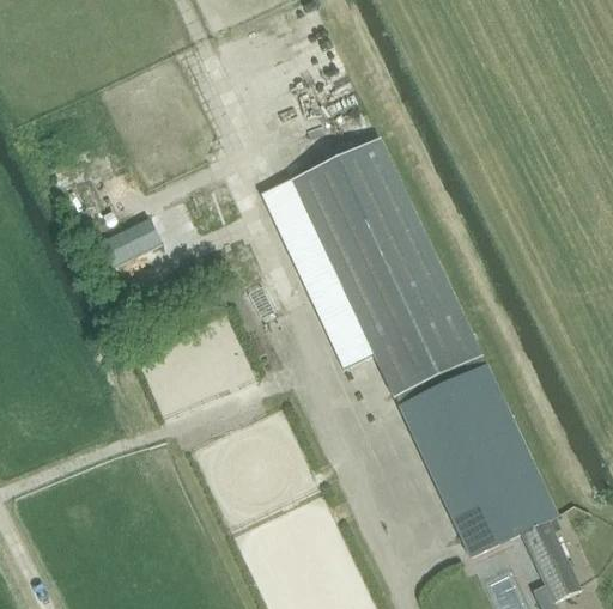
[(97,0),(86,18),(96,24),(111,0),(97,0)]
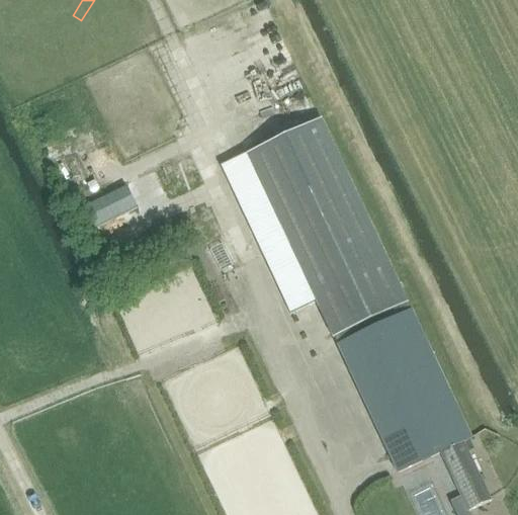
[(408,301),(358,194),(340,153),(323,116),(221,161),(260,246),(289,311),(317,298),(333,335),(408,301)]
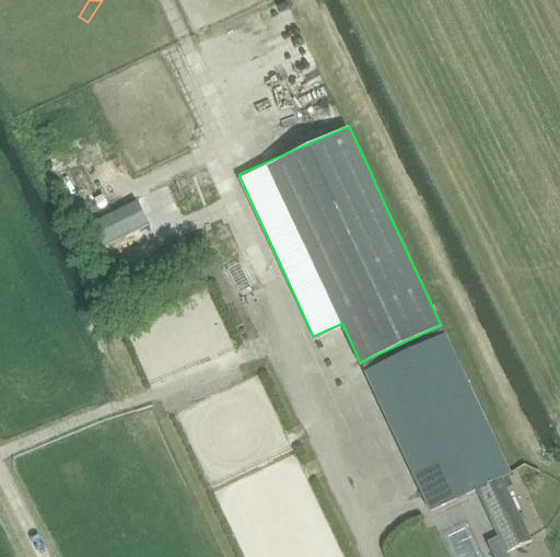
[(63,178),(81,216),(93,209),(76,172),(63,178)]
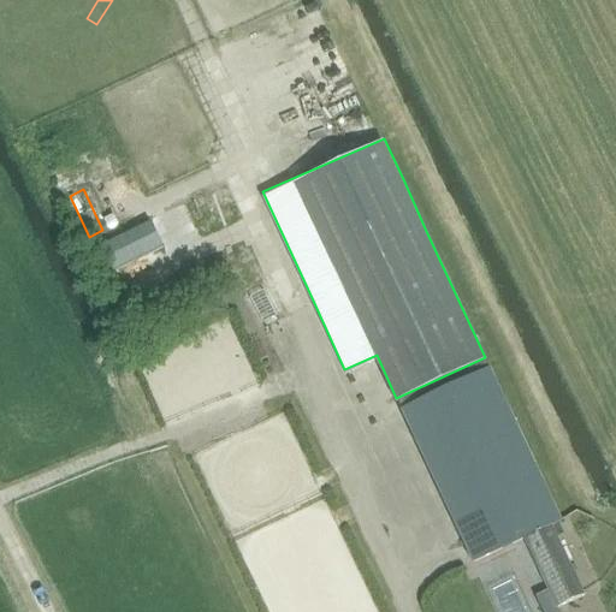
[(490,366),(401,408),(474,559),(473,560),(496,611),(540,611),(548,610),(515,540),(521,538),(544,527),(551,523),(561,520),(490,366)]
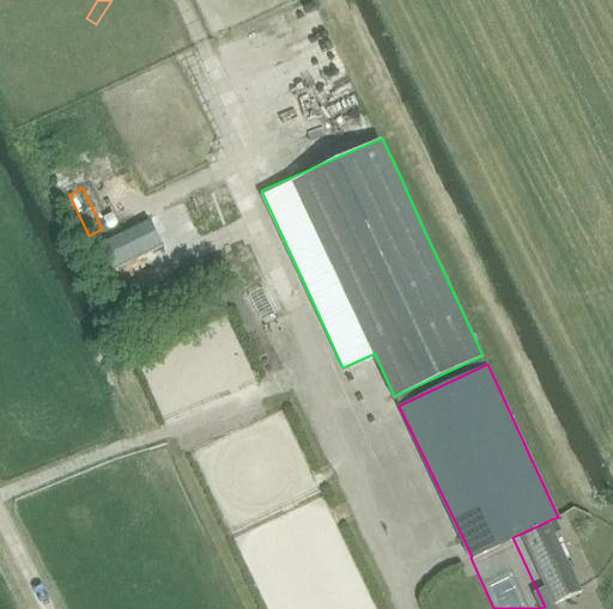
[(533,528),(522,534),(553,603),(581,590),(548,521),(541,524),(533,528)]
